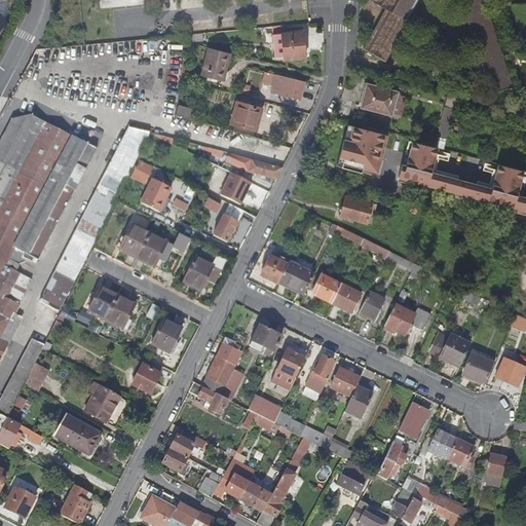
[(377,0),(376,2),(385,6),(364,49),(385,60),(409,13),(404,11),(409,0),(377,0)]
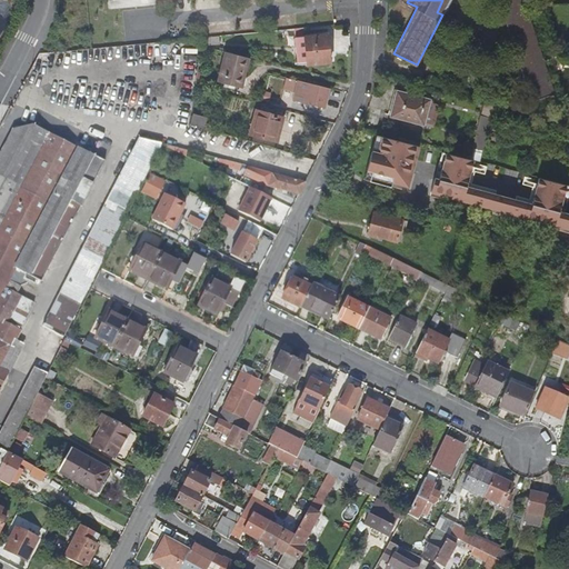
[(523,0),(497,0),(531,101),(556,93),(523,0)]
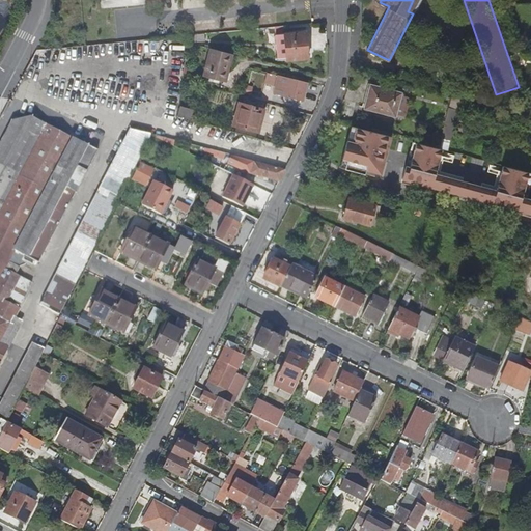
[(305,32),(275,35),(277,59),(286,58),(286,60),(308,58),(305,32)]
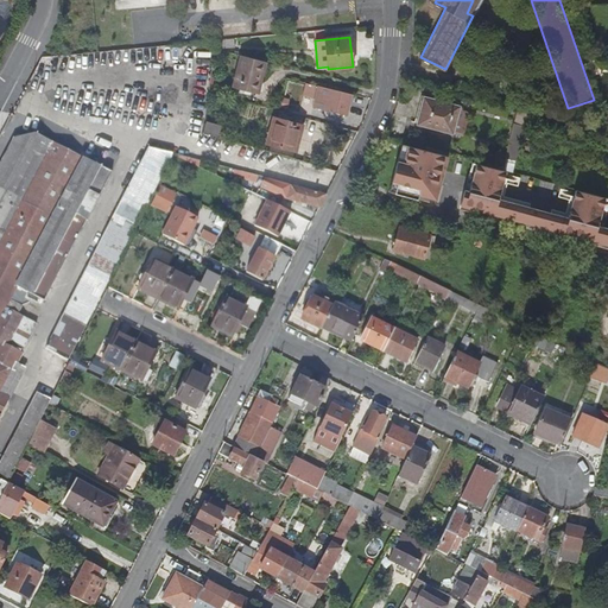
[(258,95),(265,63),(241,57),(233,88),(258,95)]
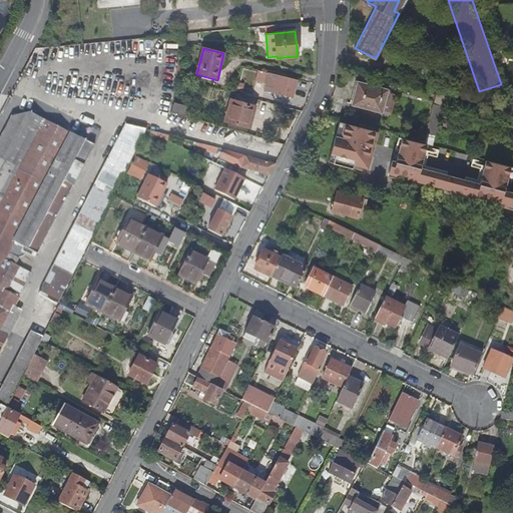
[(496,54),(499,62),(506,62),(506,54),(496,54)]
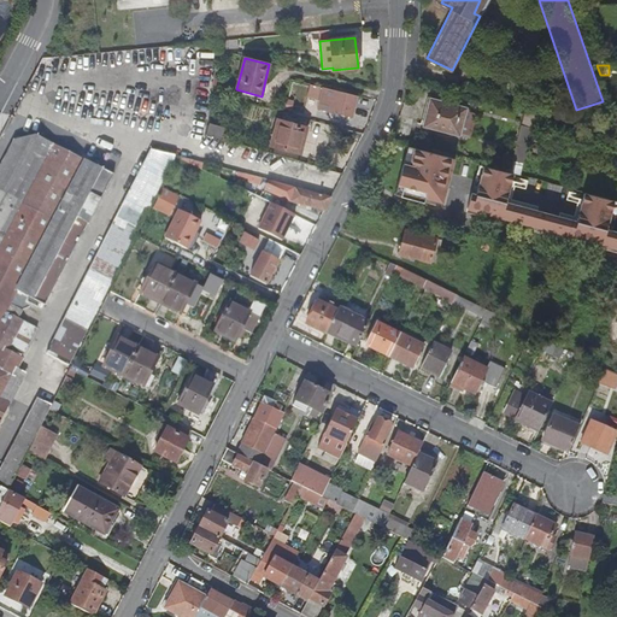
[(352,119),(357,97),(335,92),(334,92),(329,112),(352,119)]
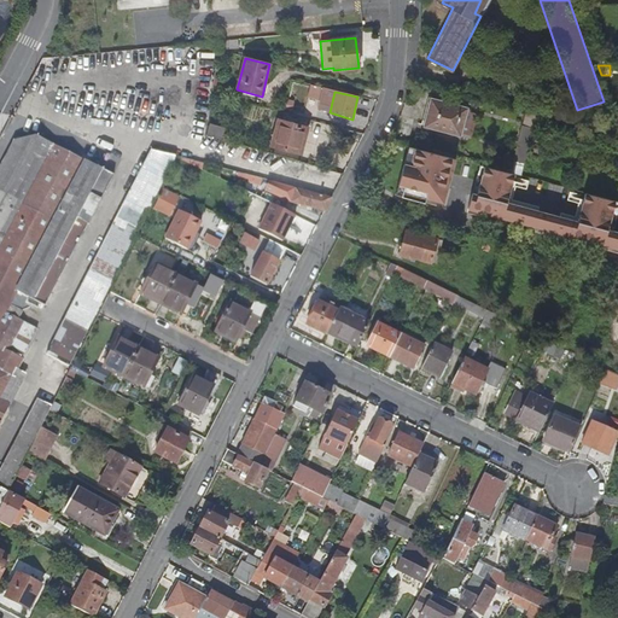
[(467,109),(432,101),(426,127),(461,135),(467,109)]
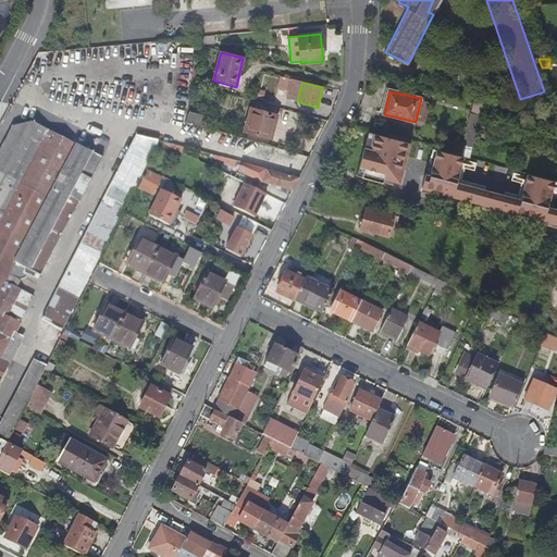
[(473,115),(481,118),(485,100),(478,98),(473,115)]
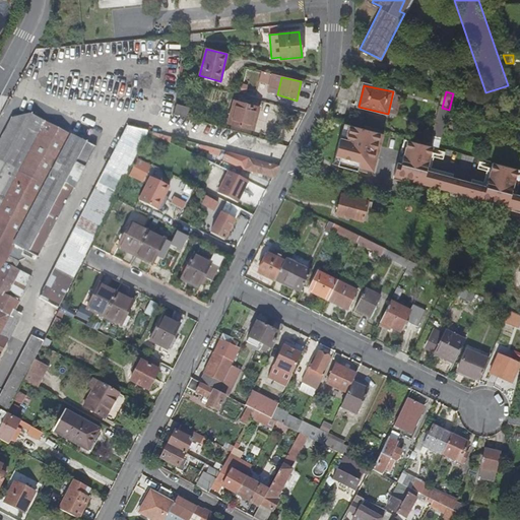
[(260,109),(235,102),(229,123),(254,130),(260,109)]
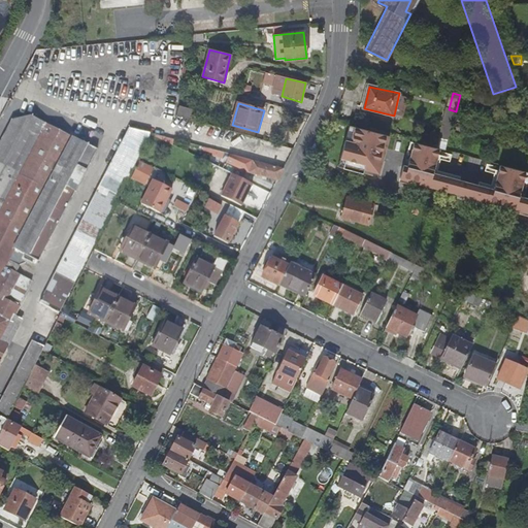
[(179,105),(177,116),(191,119),(193,108),(179,105)]
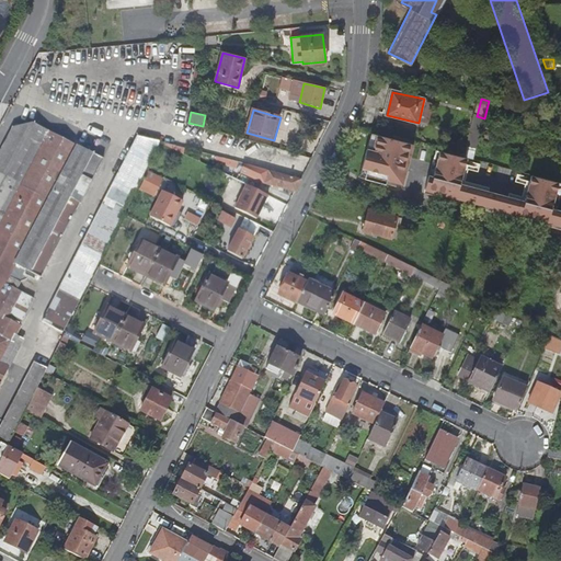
[(0,385),(21,346),(13,342),(35,299),(7,284),(10,276),(23,284),(29,282),(33,274),(44,281),(105,164),(31,125),(12,128),(0,151),(0,385)]
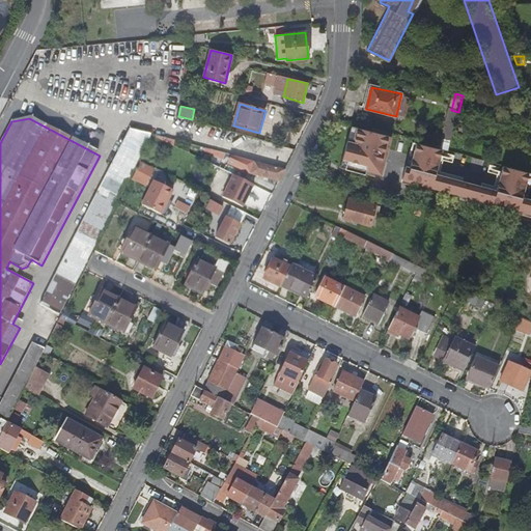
[(183,128),(198,132),(200,127),(185,121),(183,128)]
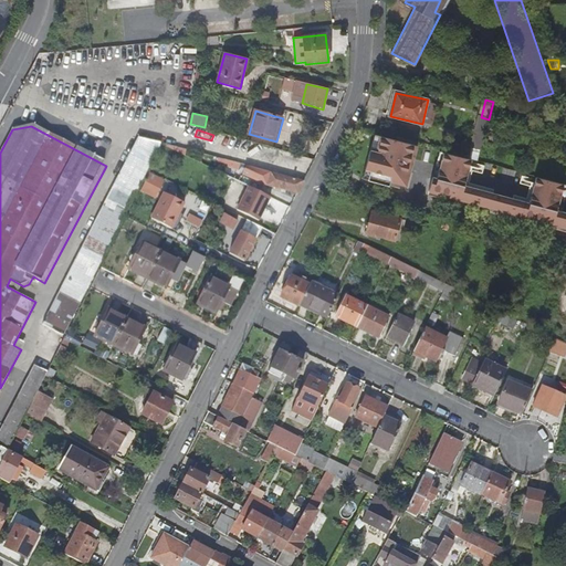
[(417,147),(375,136),(363,179),(406,191),(417,147)]
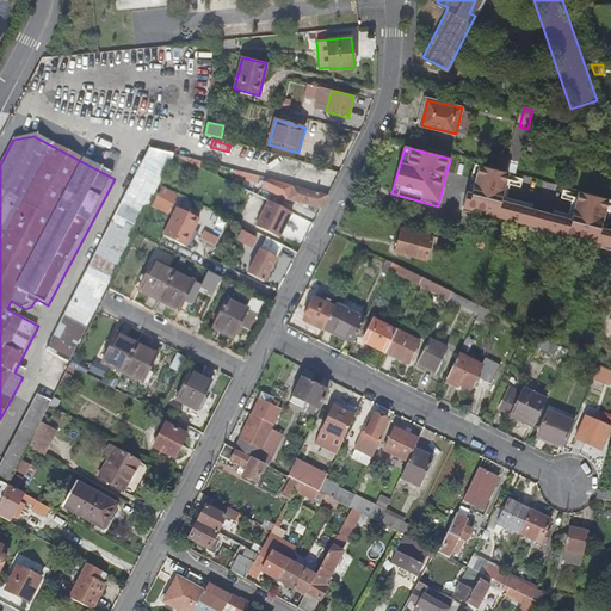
[(474,166),(461,211),(610,252),(610,232),(602,229),(610,202),(580,195),(573,221),(504,202),(510,176),(474,166)]
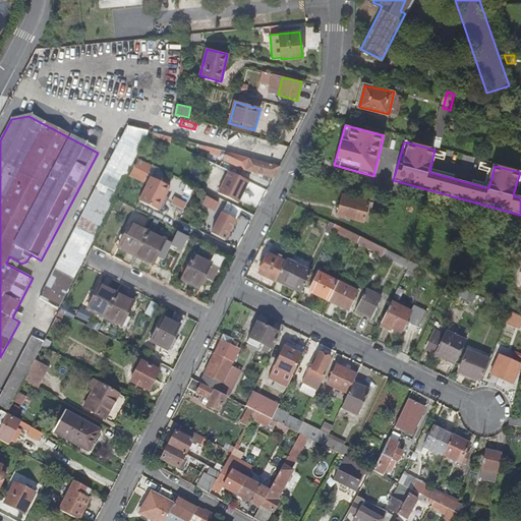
[(136,161),(140,154),(119,142),(41,298),(61,309),(83,265),(94,246),(117,200),(136,161)]
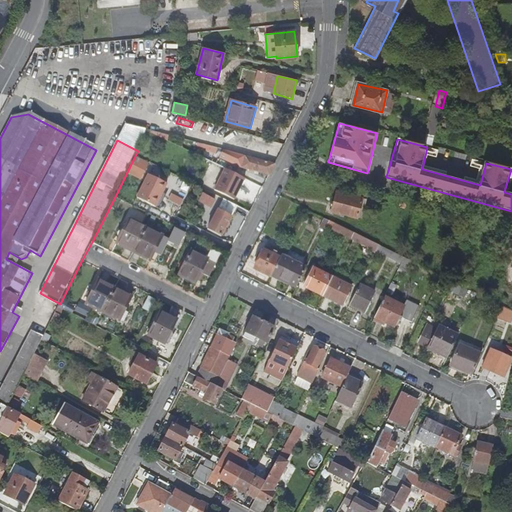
[(244,163),(243,169),(270,175),(275,164),(215,150),(214,157),(241,163),(244,163)]
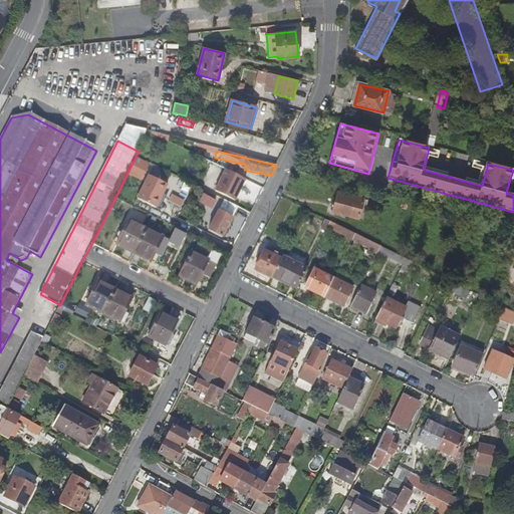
[(144,181),(152,163),(137,156),(129,174),(144,181)]
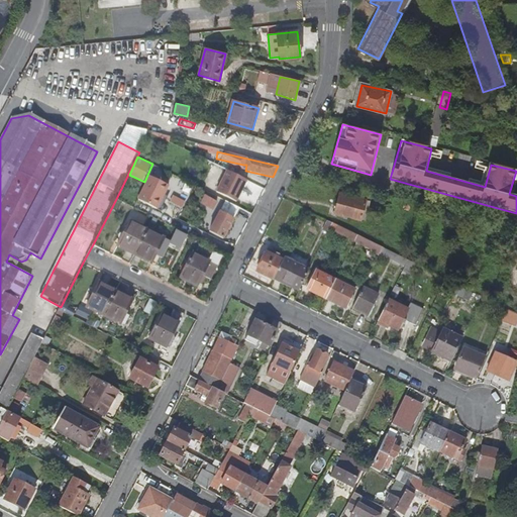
[(246,190),(253,194),(259,184),(228,170),(218,192),(241,202),(246,190)]
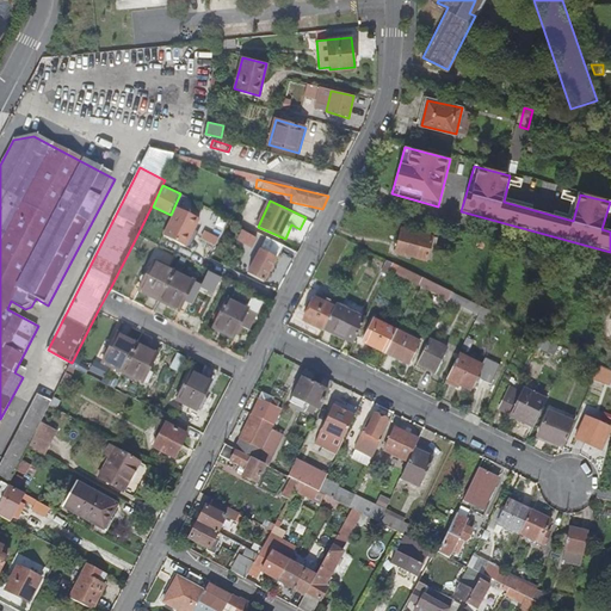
[(176,210),(162,238),(185,248),(193,232),(198,221),(176,210)]
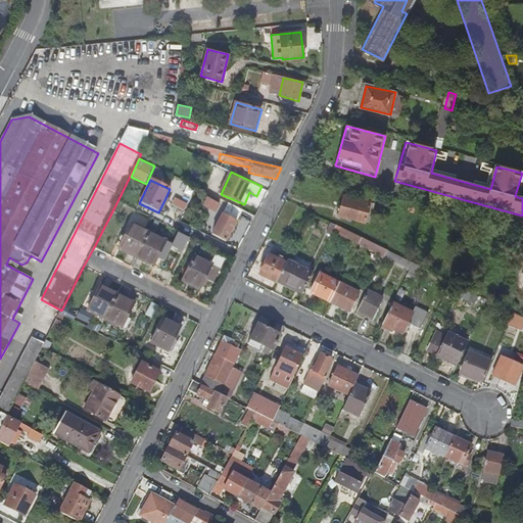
[(370,202),(344,195),(339,215),(365,222),(370,203),(370,202)]
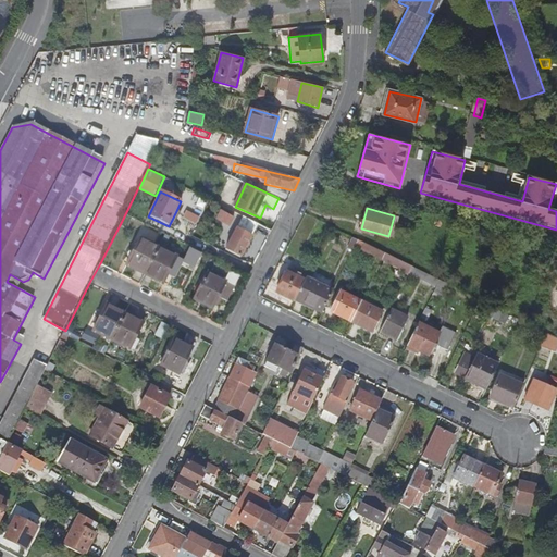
[(176,211),(169,226),(172,227),(180,212),(176,211)]
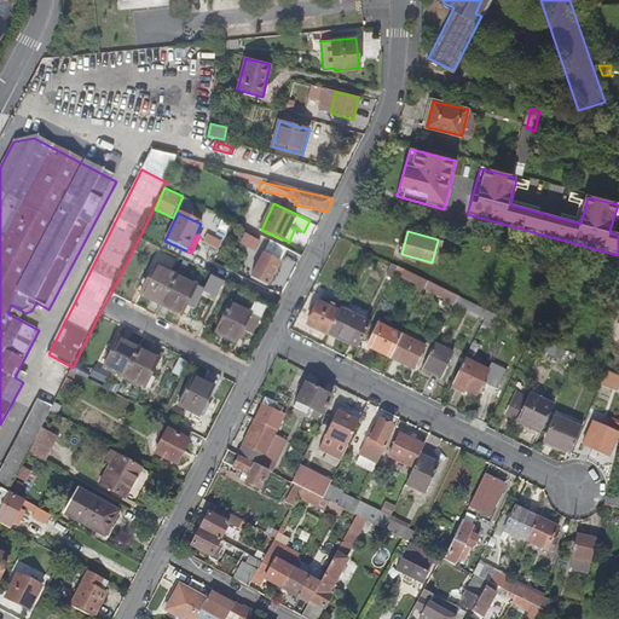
[(267,287),(287,249),(262,238),(260,243),(247,236),(243,241),(265,252),(250,278),(267,287)]
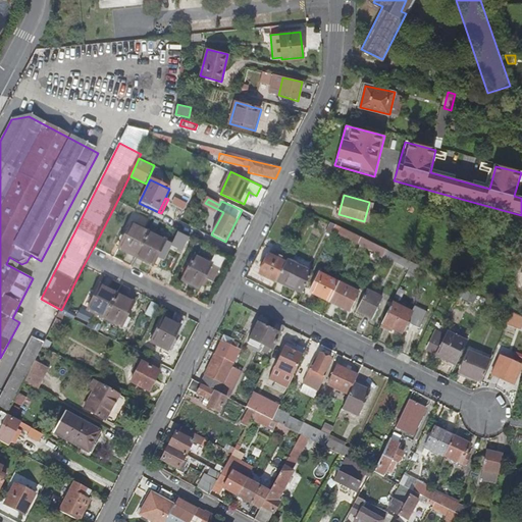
[(369,203),(364,221),(369,223),(375,204),(369,203)]
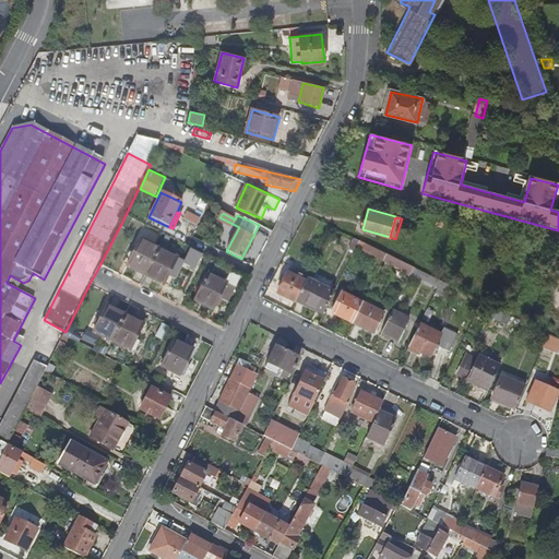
[(145,275),(159,249),(141,240),(128,265),(145,275)]
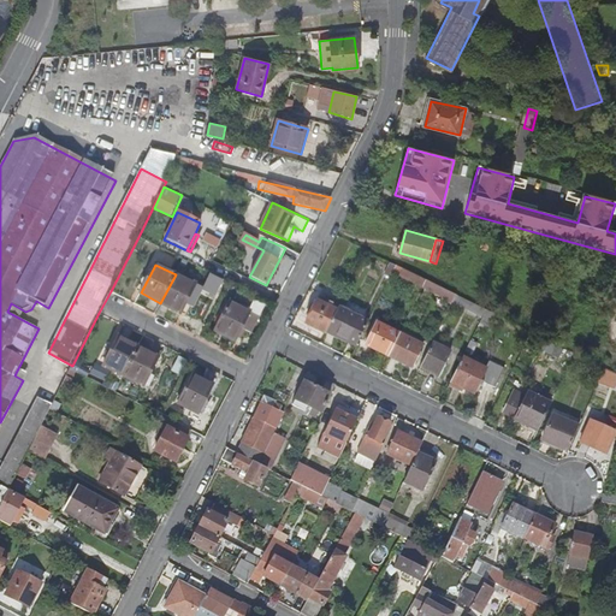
[(404,268),(401,274),(424,286),(426,280),(404,268)]
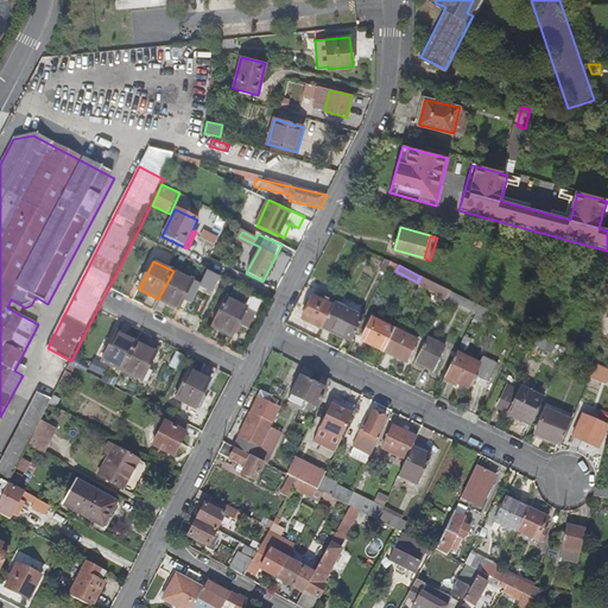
[(194,282),(173,271),(158,299),(178,310),(194,282)]
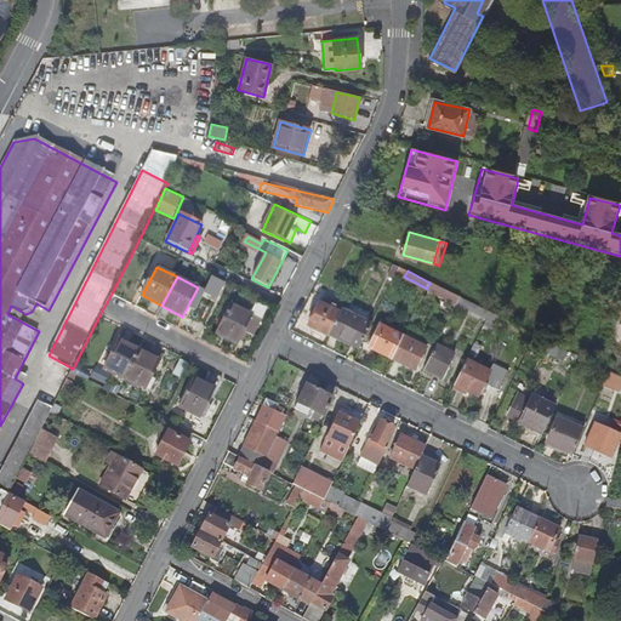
[(453,301),(455,295),(429,283),(427,289),(453,301)]
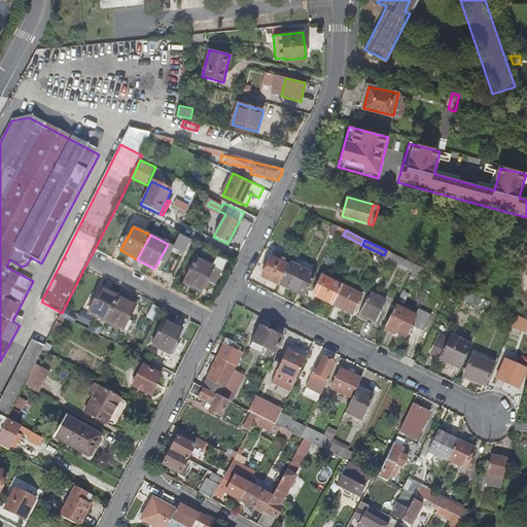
[(261,275),(279,284),(279,282),(288,266),(272,257),(261,275)]
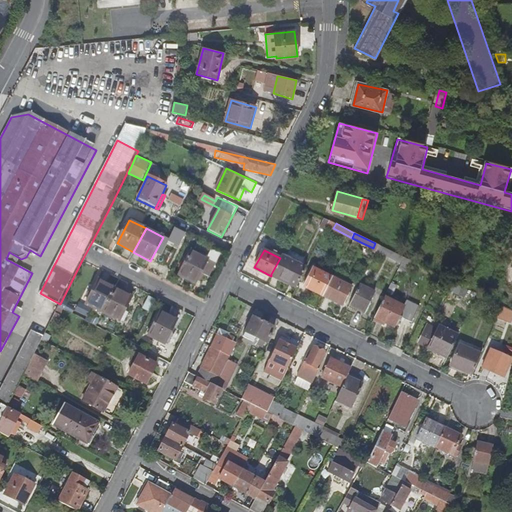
[(208,260),(190,251),(178,275),(195,284),(208,260)]
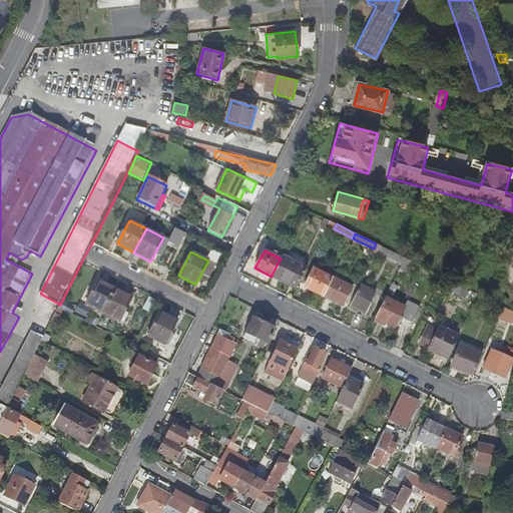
[(281,259),(272,275),(298,288),(308,268),(282,255),(281,259)]
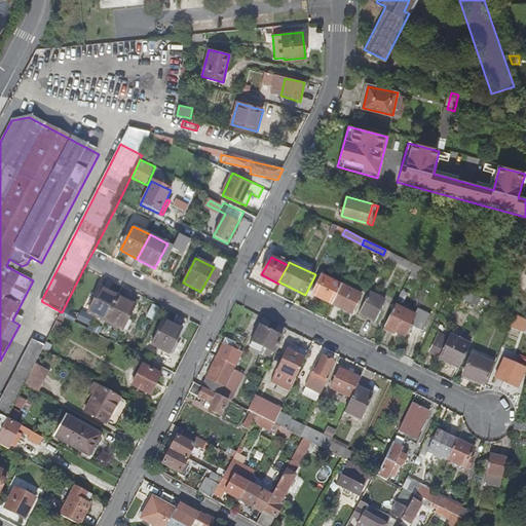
[(312,294),(332,304),(342,285),(322,274),(312,294)]
